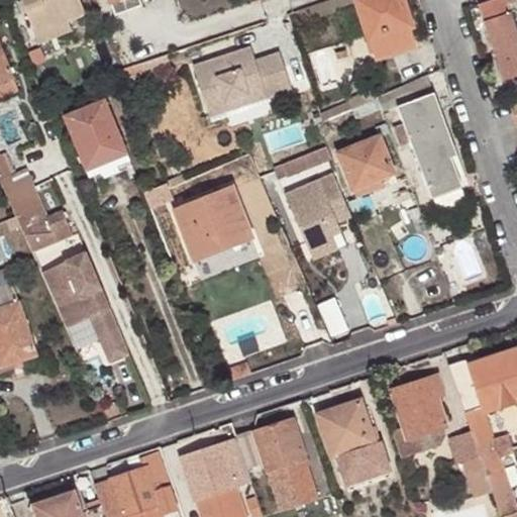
[(87,17),(80,0),(21,0),(34,32),(50,25),(54,31),(72,24),(87,17)]
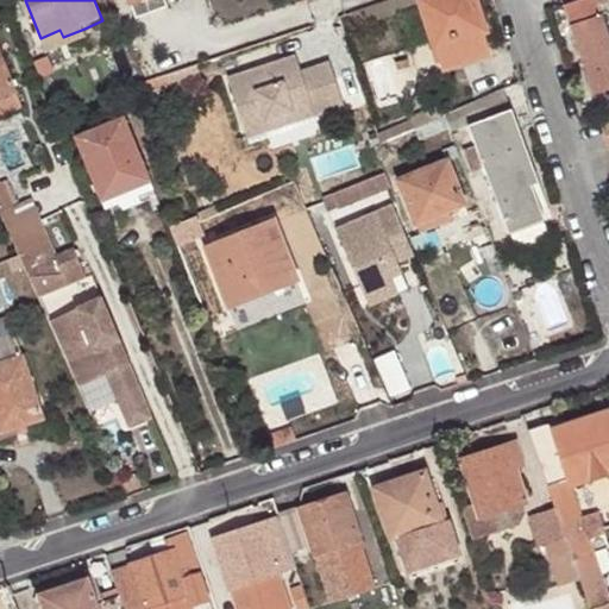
[(129,0),(136,18),(167,6),(163,0),(129,0)]
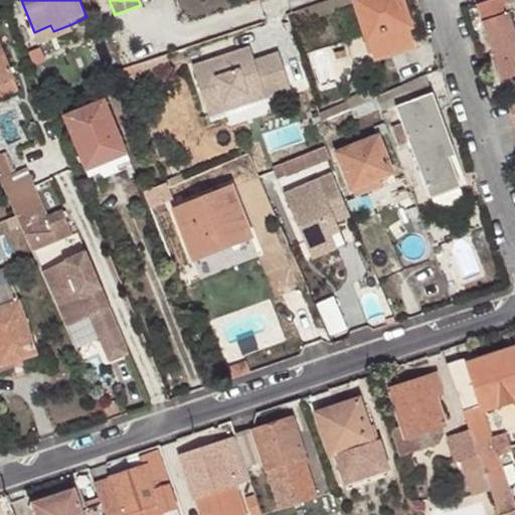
[(399,0),(354,0),(366,41),(369,40),(371,48),(398,39),(396,31),(408,27),(399,0)]
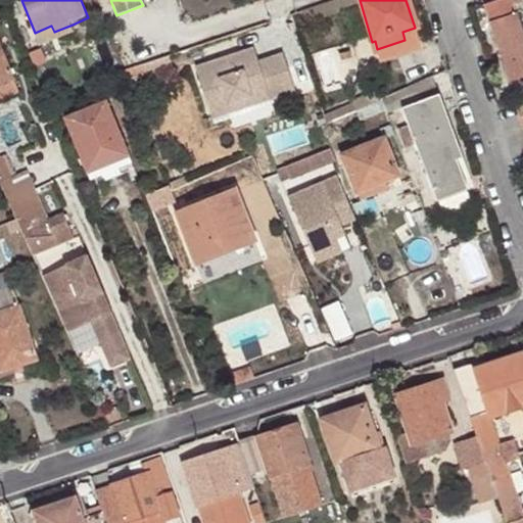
[(522,36),(511,0),(505,0),(484,7),(510,81),(522,76),(522,36)]
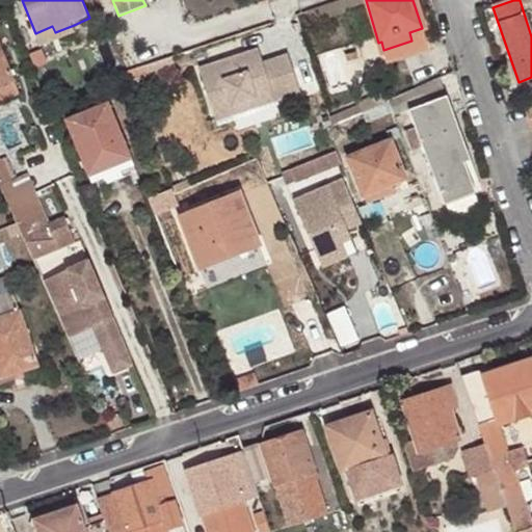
[(52,26),(35,33),(42,47),(77,32),(74,25),(55,32),(52,26)]
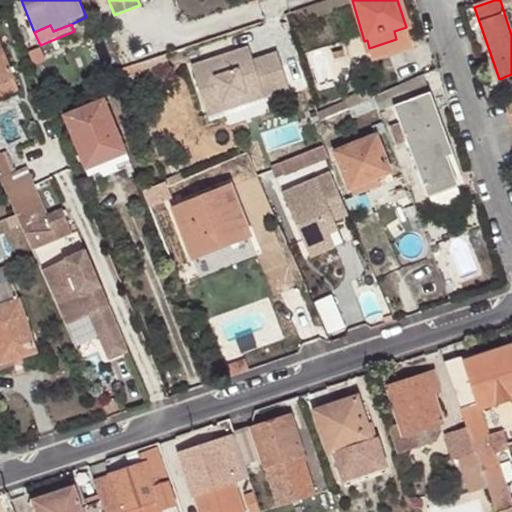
[(0,77),(11,74),(0,46),(0,77)]
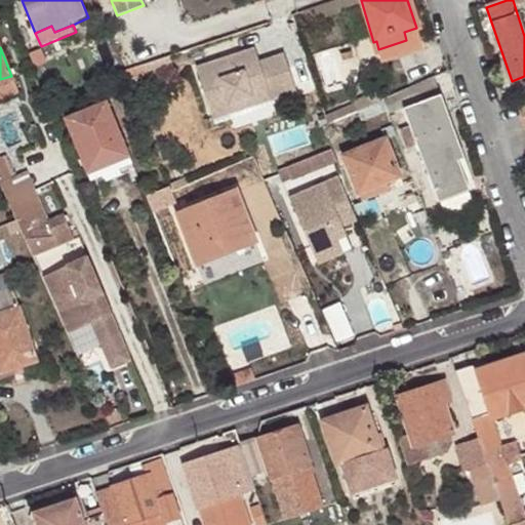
[(197,69),(210,111),(250,96),(252,103),(270,96),(271,102),(296,92),(285,56),(260,64),(254,49),(197,69)]
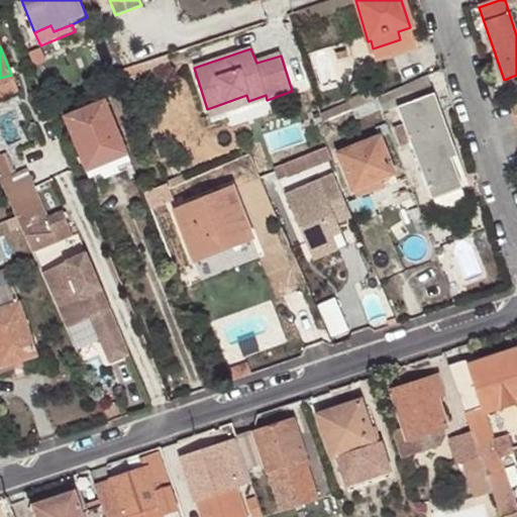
[(0,78),(0,92),(16,85),(11,75),(0,78)]
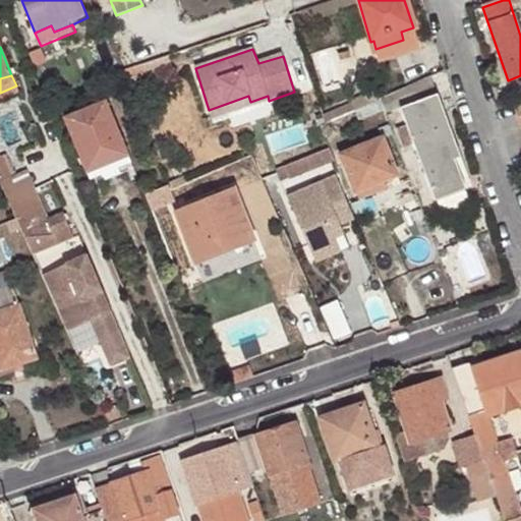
[(400,104),(437,88),(431,76),(395,93),(400,104)]
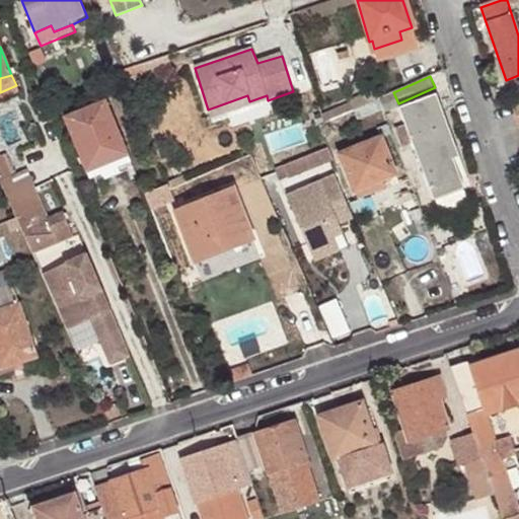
[(435,94),(400,108),(433,199),(459,190),(447,155),(457,149),(435,94)]
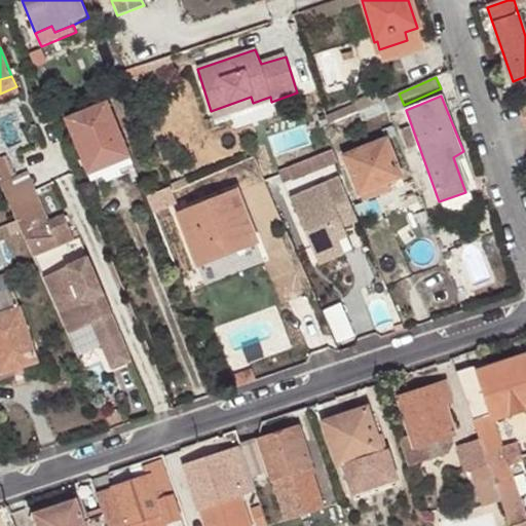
[(251,97),(211,111),(214,121),(271,102),(270,97),(253,103),(251,97)]
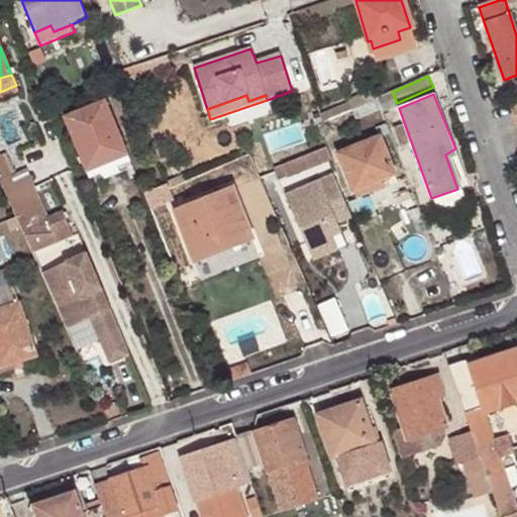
[(104,99),(64,116),(86,171),(127,154),(104,99)]
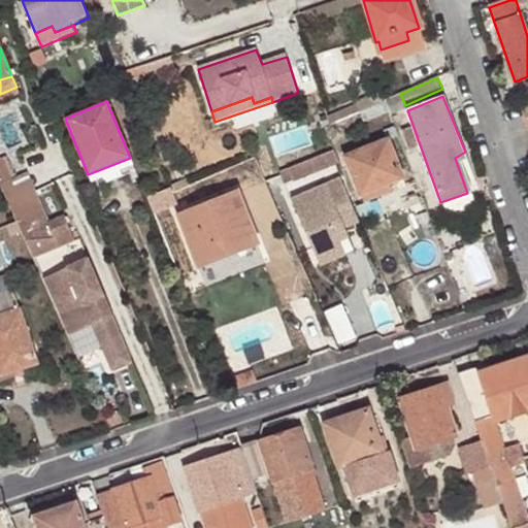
[(370,120),(390,111),(387,102),(368,110),(370,120)]
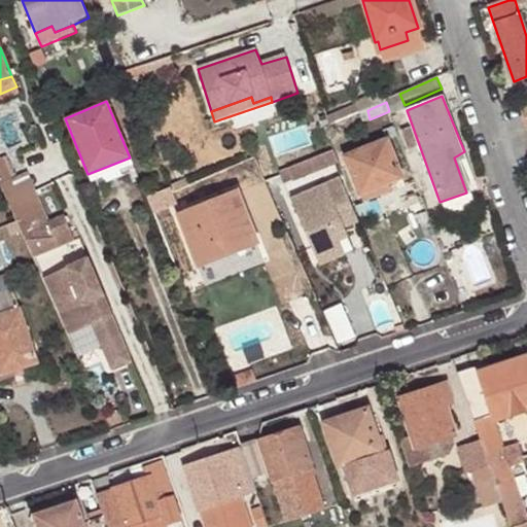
[(335,123),(330,125),(325,127),(330,139),(340,136),(335,123)]
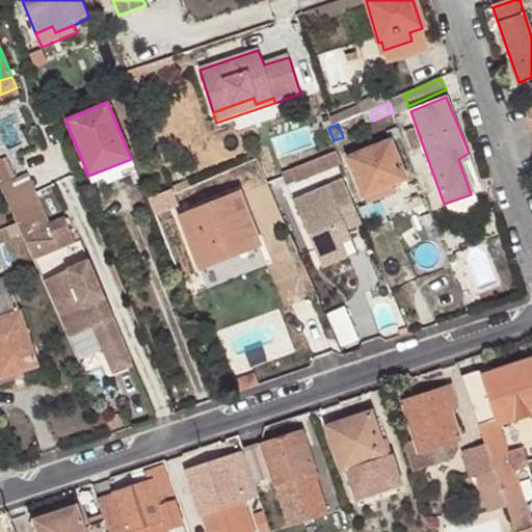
[(389,142),(349,159),(363,194),(365,193),(368,203),(395,191),(392,185),(405,179),(389,142)]
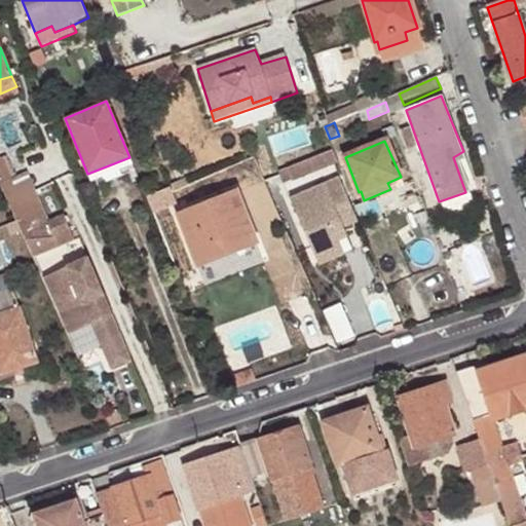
[(288,170),(292,181),(338,162),(334,151),(288,170)]
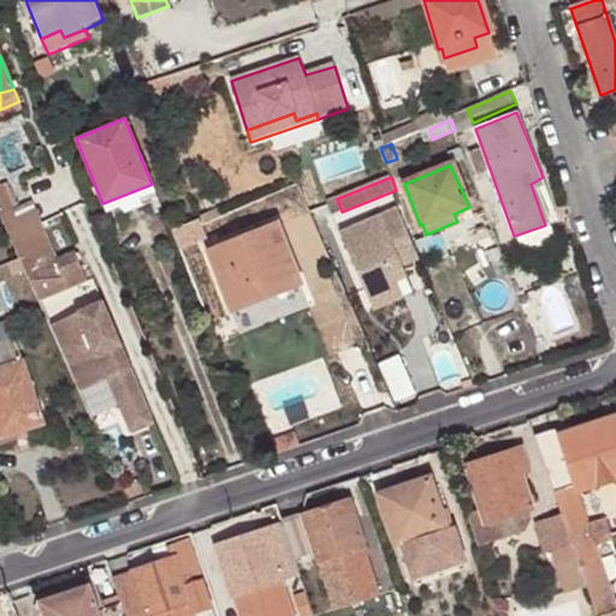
[(0,178),(0,211),(3,215),(16,209),(0,178)]
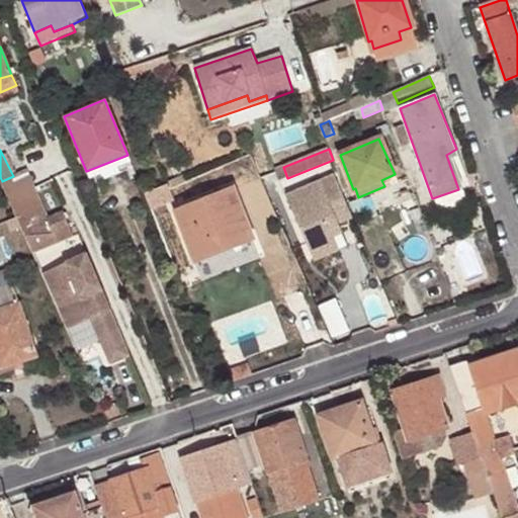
[(279,181),(287,178),(283,167),(275,171),(279,181)]
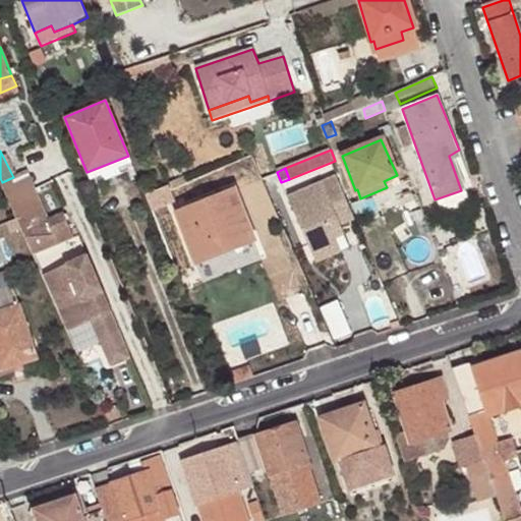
[(13,177),(2,182),(9,200),(37,187),(29,170),(13,177)]
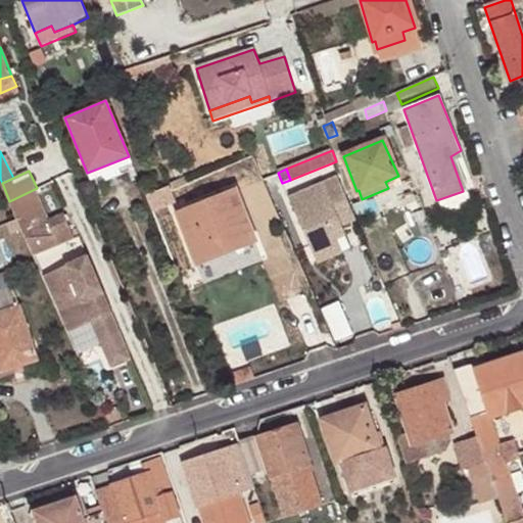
[(346,199),(338,180),(288,199),(310,252),(335,242),(331,233),(340,230),(357,223),(346,199)]
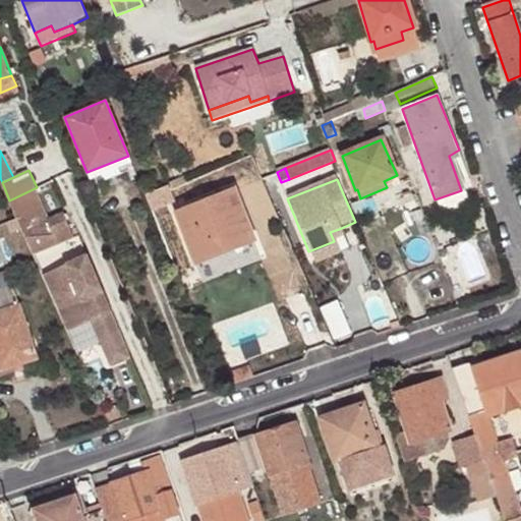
[(37,187),(9,200),(35,254),(77,235),(66,210),(50,217),(37,187)]
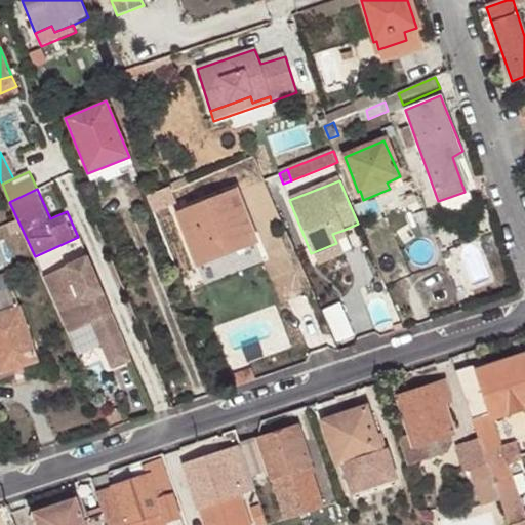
[(194,254),(198,266),(256,242),(236,192),(178,214),(194,254)]
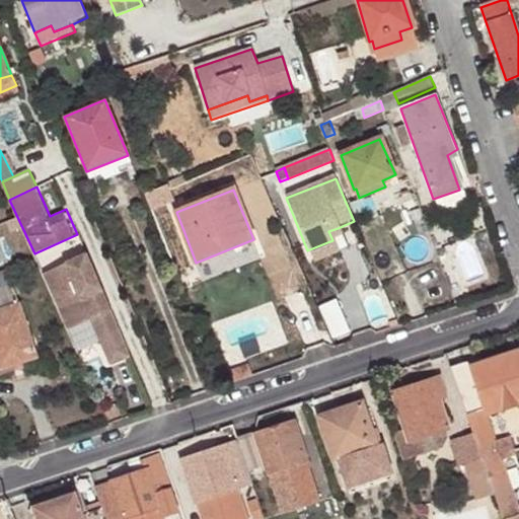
[(328,231),(332,240),(342,236),(338,228),(328,231)]
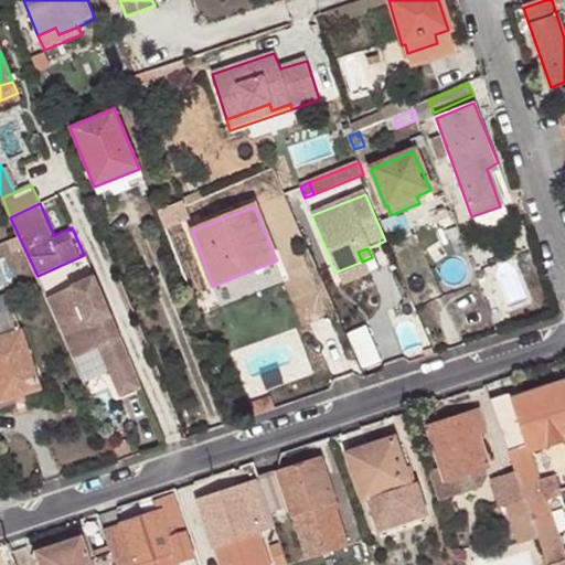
[(362,262),(334,273),(340,288),(368,277),(362,262)]
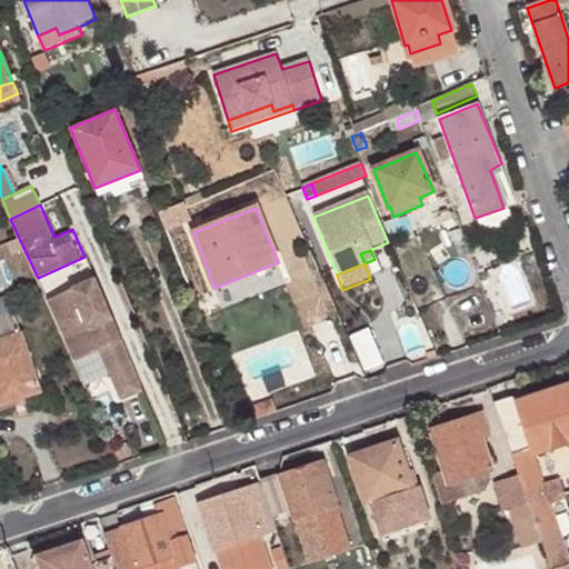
[(96,341),(117,391),(139,381),(92,270),(43,290),(70,352),(96,341)]
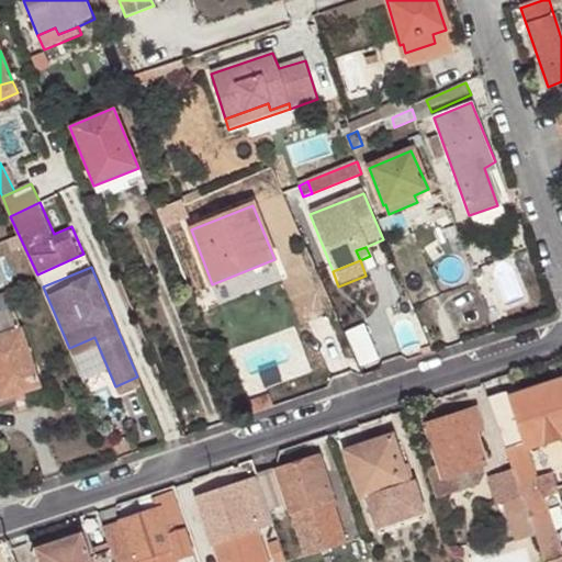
[(208,272),(184,279),(195,306),(215,291),(212,284),(208,272)]
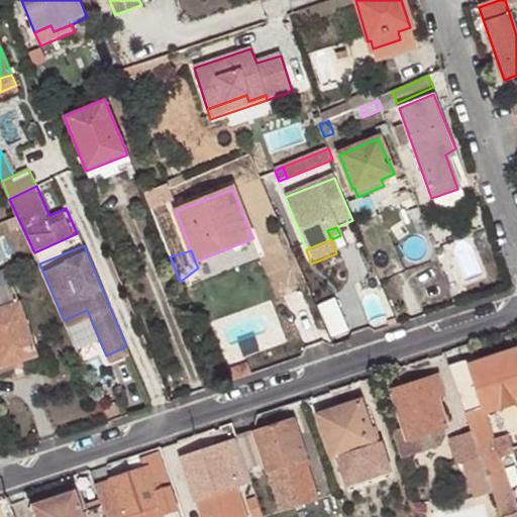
[(7,269),(0,271),(0,369),(38,358),(22,301),(17,302),(7,269)]
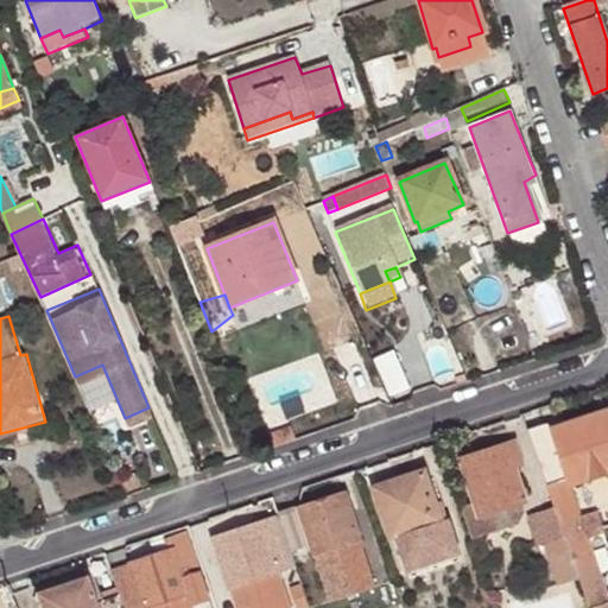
[(559,521),(581,515),(571,486),(607,472),(607,411),(551,429),(549,423),(529,429),(555,507),(559,521)]
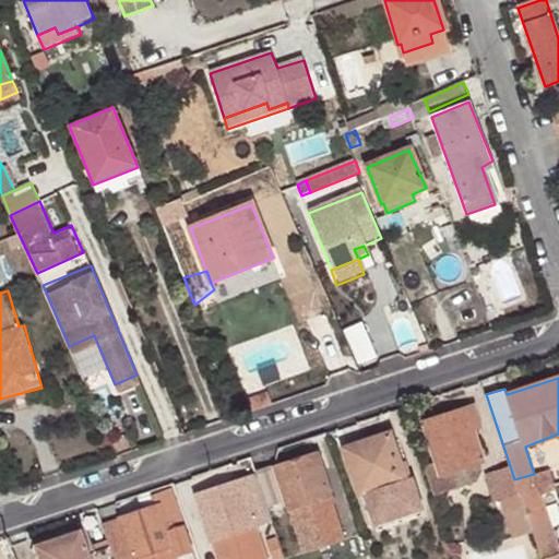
[(473,405),(424,423),(441,474),(450,471),(458,488),(475,482),(478,474),(476,463),(482,461),(471,429),(479,427),(473,405)]
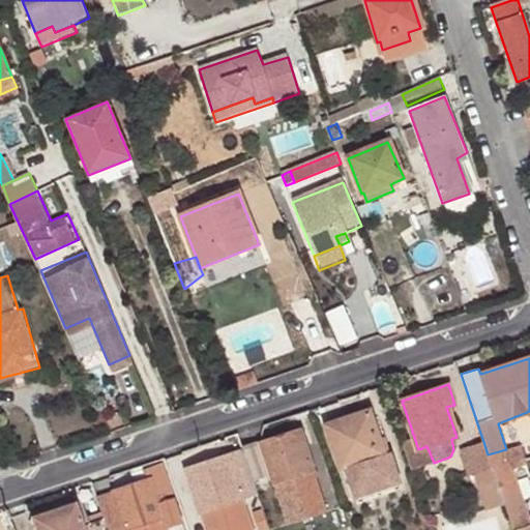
[(390,451),(392,451),(377,407),(327,424),(343,468),(349,465),(359,494),(400,479),(390,451)]
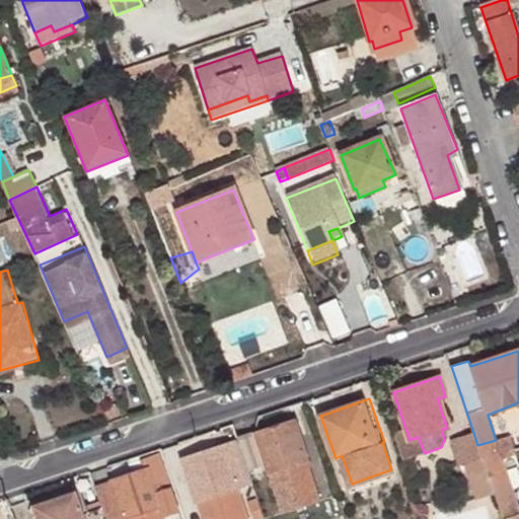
[(293,421),(238,439),(248,468),(263,463),(265,469),(288,462),(290,468),(308,461),(293,421)]
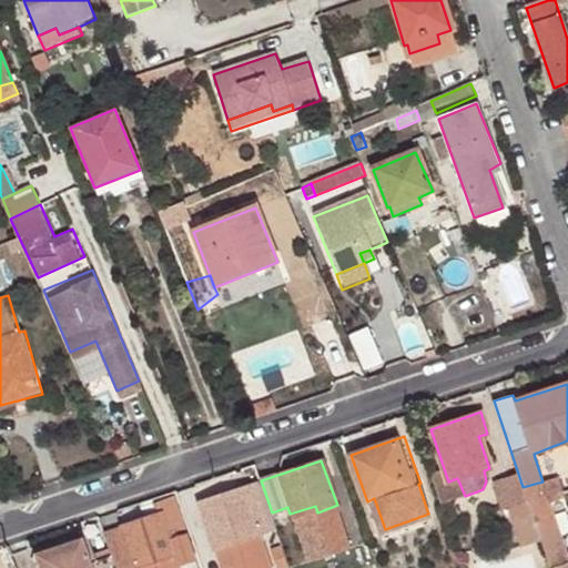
[(523,487),(518,474),(495,482),(503,509),(507,509),(520,546),(540,538),(523,487)]
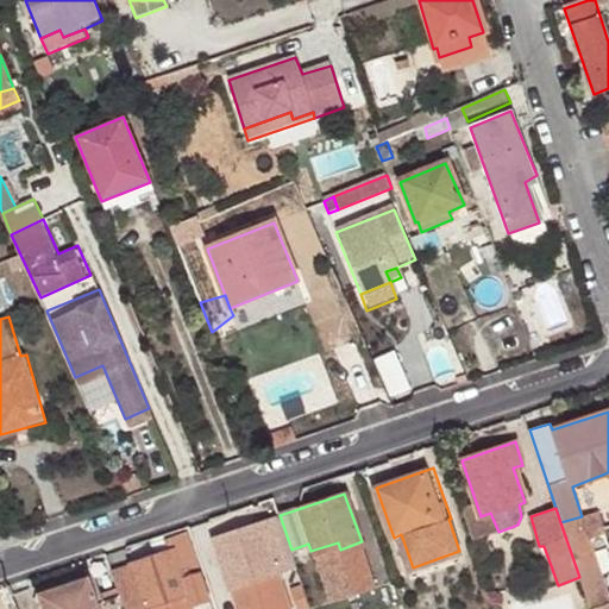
[(560,522),(579,577),(589,608),(608,608),(608,590),(608,591),(590,538),(603,529),(600,521),(597,510),(582,516),(560,522)]
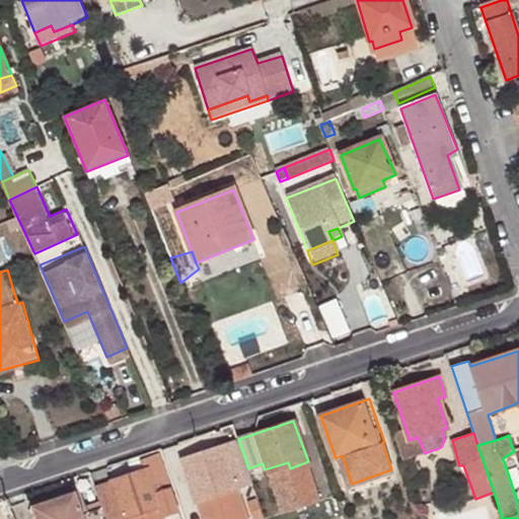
[(248,468),(238,439),(180,458),(201,518),(244,518),(235,489),(252,483),(248,468)]
